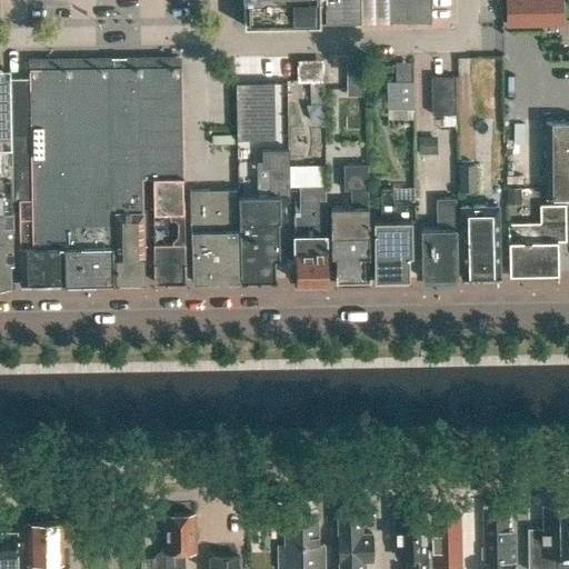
[(241,0),(241,28),(359,26),(359,0),(241,0)]
